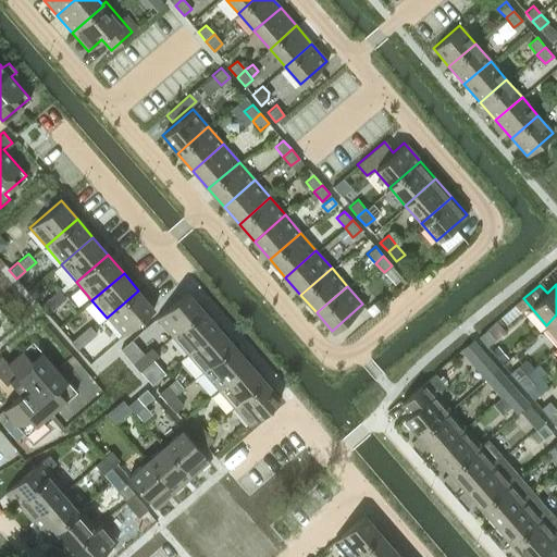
[(56,307),(66,297),(59,288),(48,298),(56,307)]
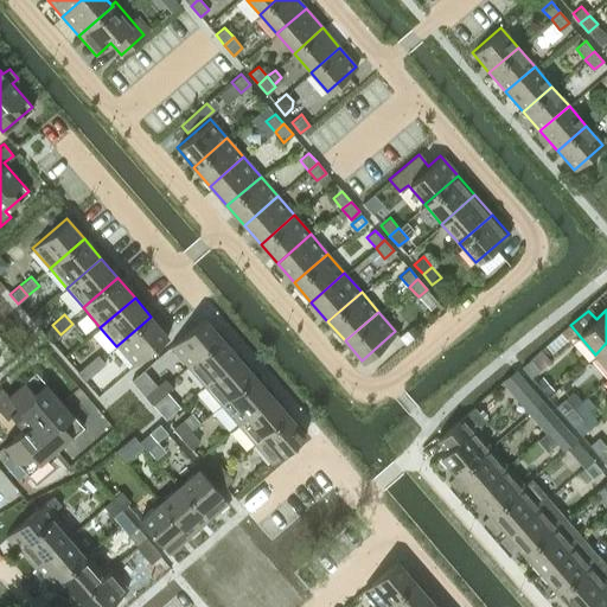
[(133,365),(167,336),(151,317),(116,346),(133,365)]
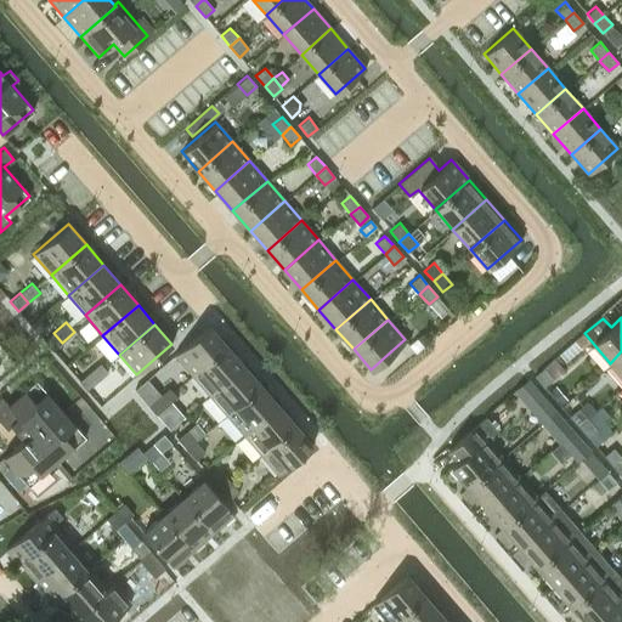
[(191,374),(225,344),(208,324),(174,354),(191,374)]
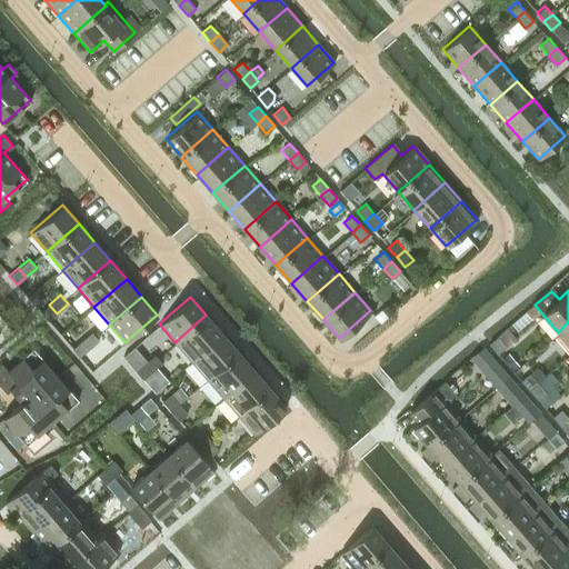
[(48,321),(57,313),(49,305),(40,312),(48,321)]
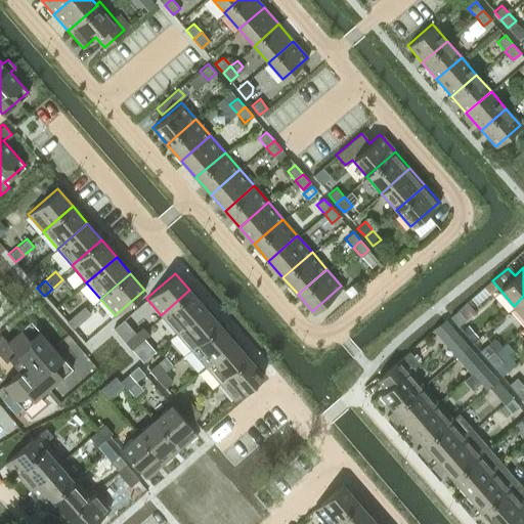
[(350,296),(359,288),(354,281),(345,290),(350,296)]
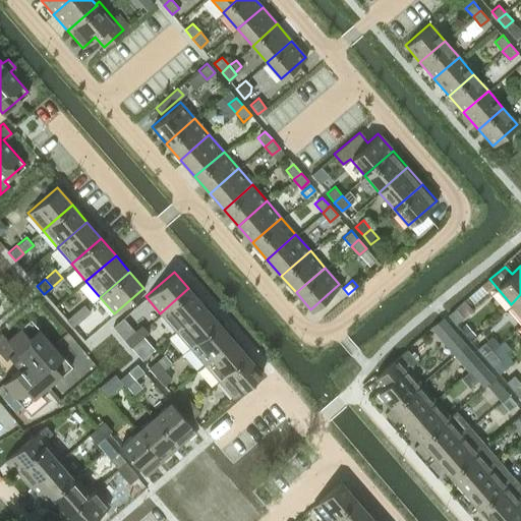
[(487,280),(481,286),(486,292),(493,286),(487,280)]
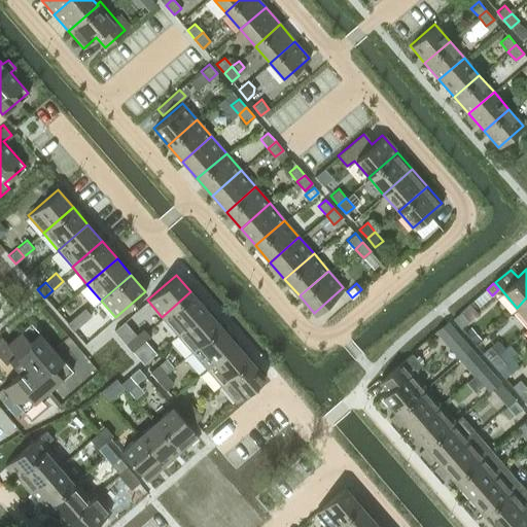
[(176,335),(206,309),(190,291),(162,317),(176,335)]
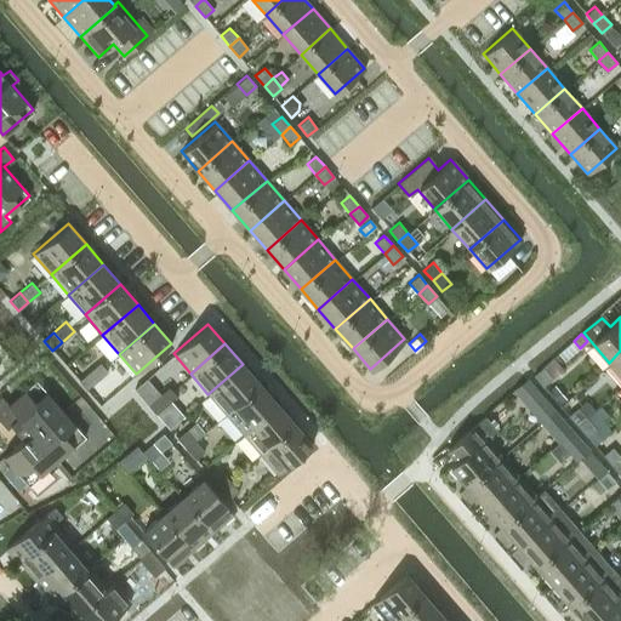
[(620,376),(620,351),(609,363),(620,376)]
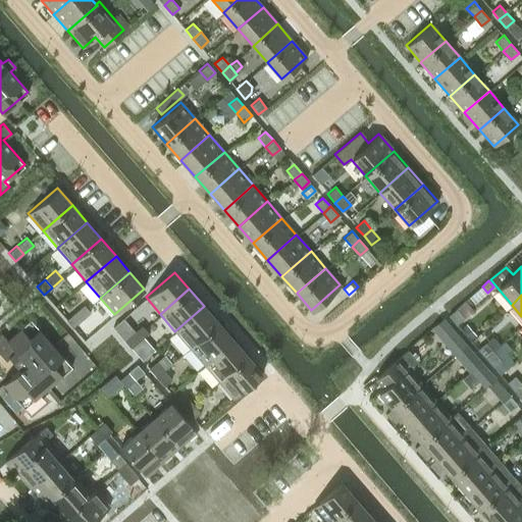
[(456,325),(473,311),(465,302),(448,315),(456,325)]
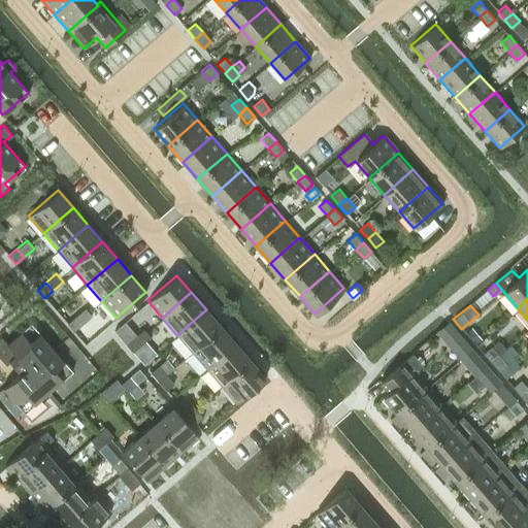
[(83,324),(92,316),(85,307),(75,316),(83,324)]
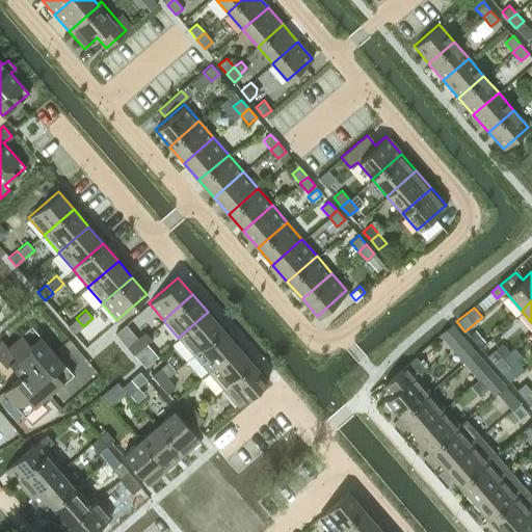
[(193,354),(222,329),(208,312),(178,338),(193,354)]
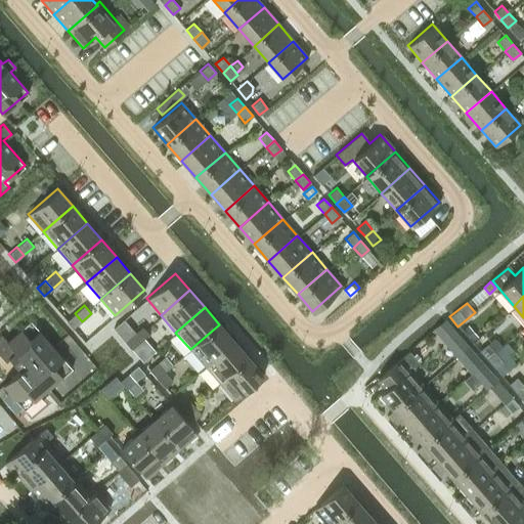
[(73,329),(82,321),(75,313),(66,321),(73,329)]
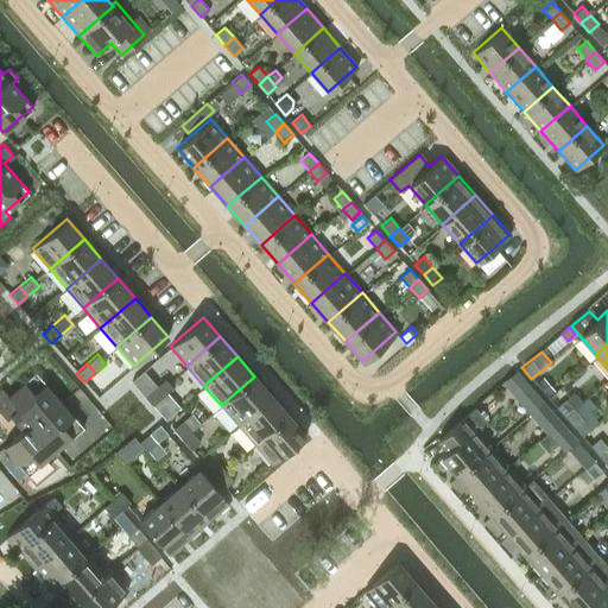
[(515,373),(513,369),(496,384),(498,385),(510,400),(527,386),(525,384),(515,373)]
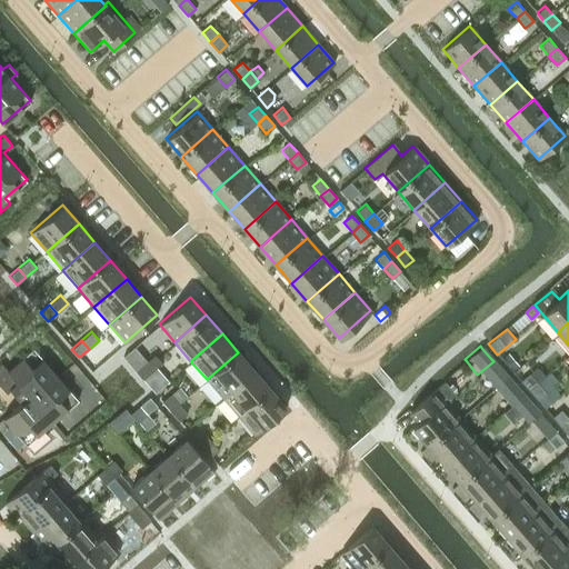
[(25,445),(78,399),(33,347),(7,370),(0,362),(0,387),(6,393),(10,390),(20,402),(2,418),(9,426),(23,443),(25,445)]
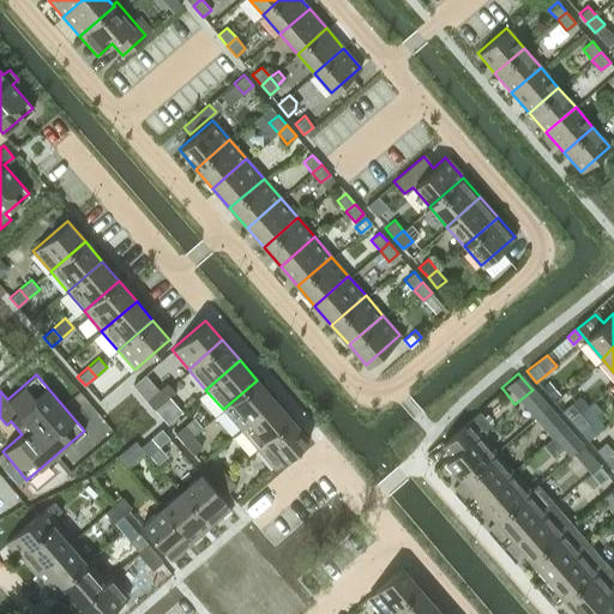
[(240,428),(274,399),(257,380),(223,409),(240,428)]
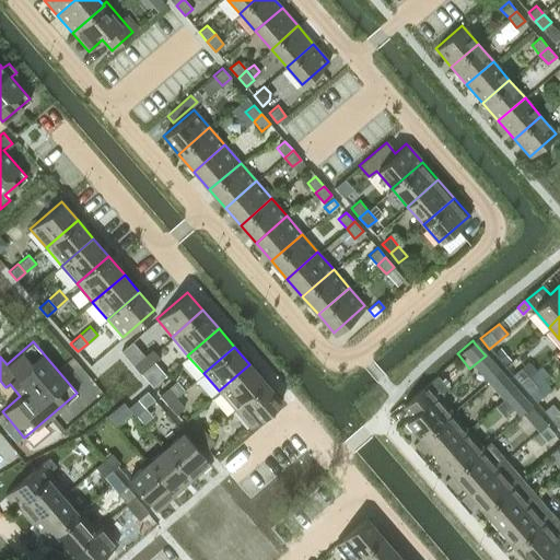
[(492,352),(503,365),(510,359),(499,347),(492,352)]
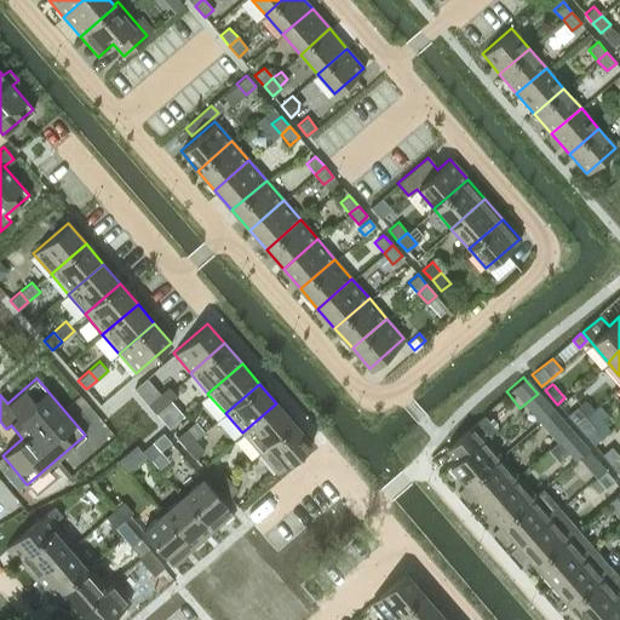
[(165,403),(176,395),(168,385),(158,394),(165,403)]
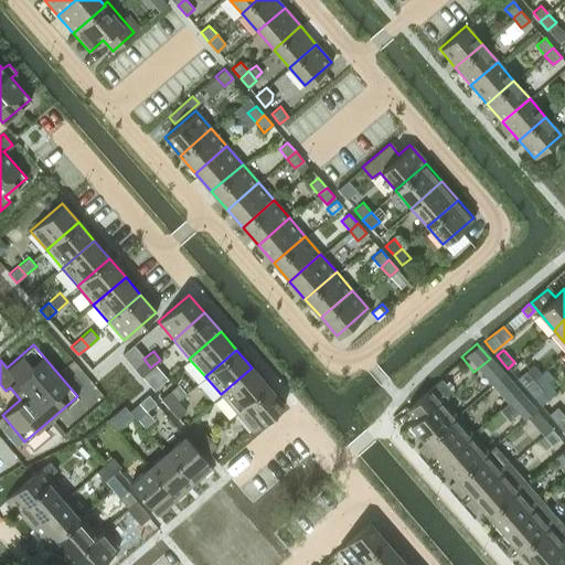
[(141,376),(150,368),(144,359),(134,368),(141,376)]
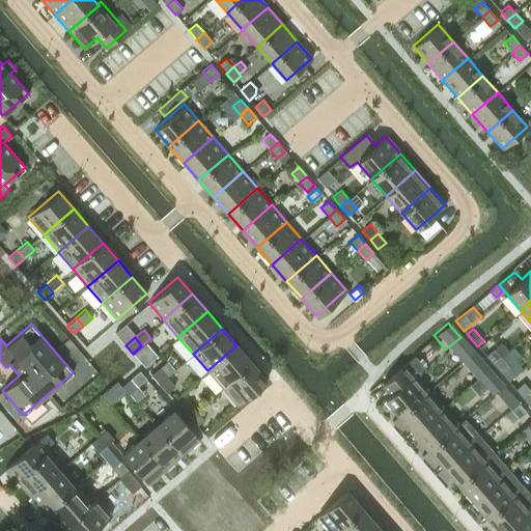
[(222,388),(251,363),(236,345),(207,370),(222,388)]
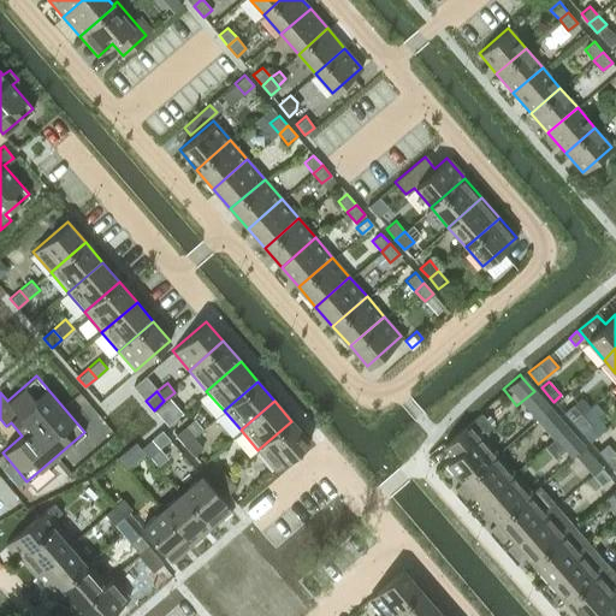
[(572,422),(581,414),(573,404),(563,412),(572,422)]
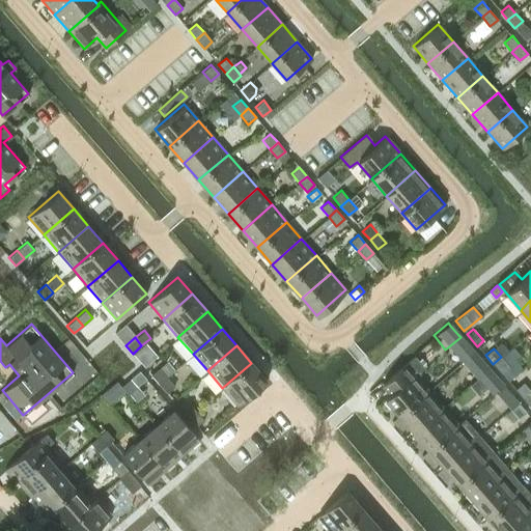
[(420,368),(411,358),(411,357),(380,384),(389,394),(384,398),(399,416),(428,391),(413,373),(420,368)]
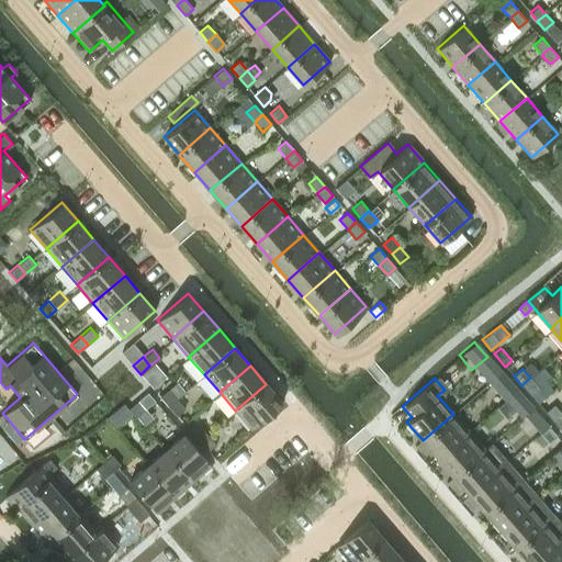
[(543,384),(539,389),(530,378),(521,385),(537,403),(550,393),(543,384)]
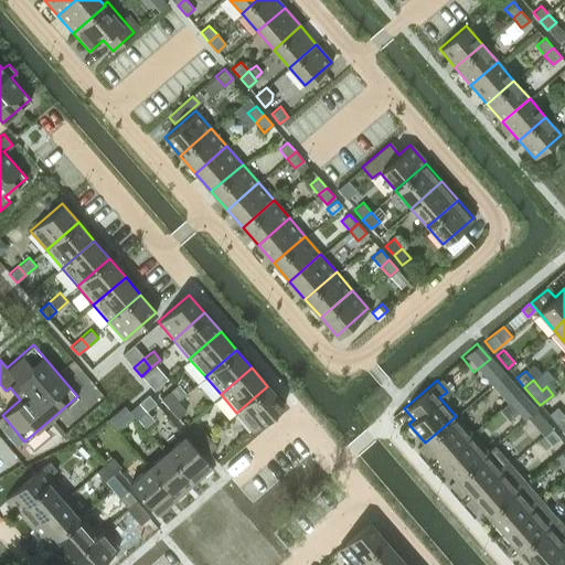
[(512,400),(520,393),(511,382),(503,390),(512,400)]
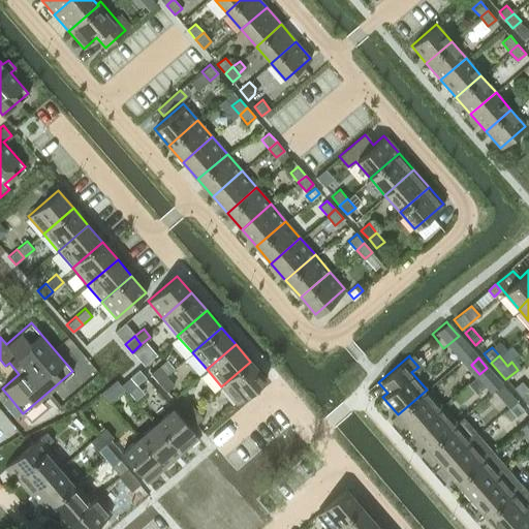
[(236,404),(266,378),(250,362),(221,386),(236,404)]
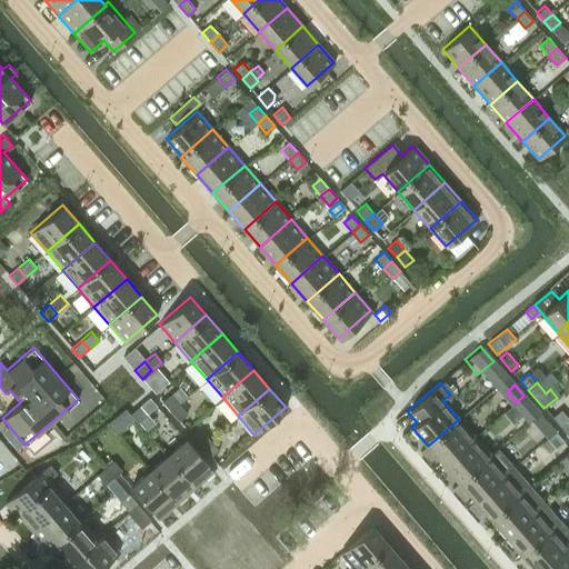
[(169,411),(178,403),(170,393),(161,401),(169,411)]
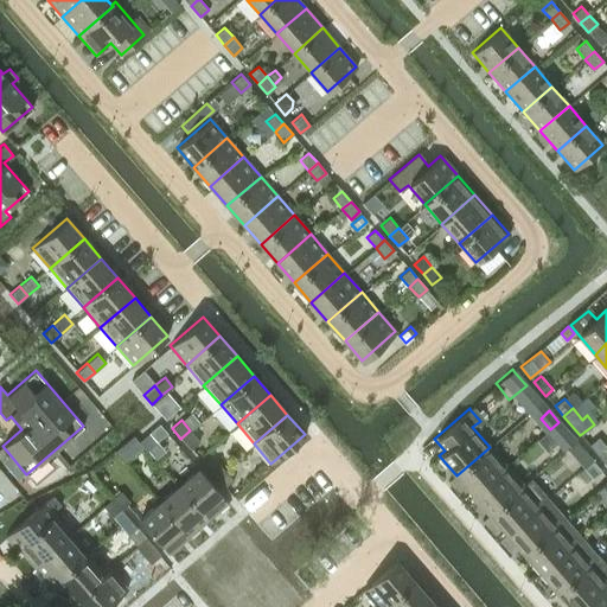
[(567,449),(575,441),(558,422),(550,429),(567,449)]
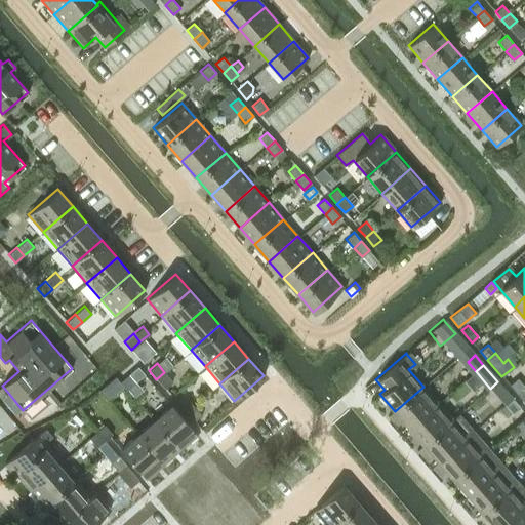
[(135,381),(145,374),(137,366),(128,373),(135,381)]
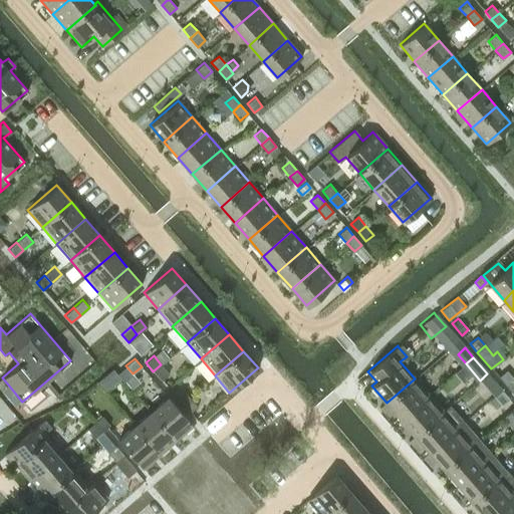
[(161,379),(169,373),(161,364),(153,371),(161,379)]
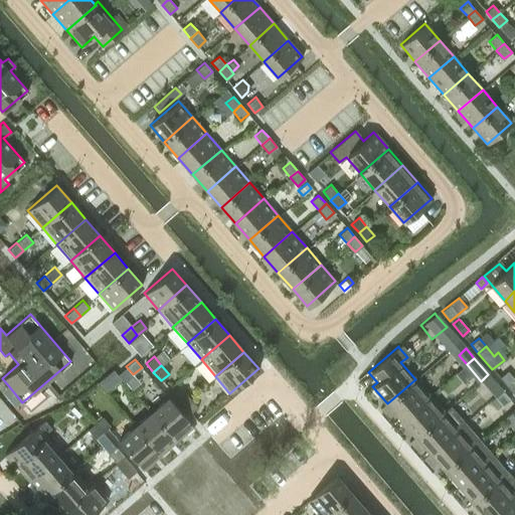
[(140,383),(133,374),(126,366),(118,374),(124,382),(125,381),(132,389),(140,383)]
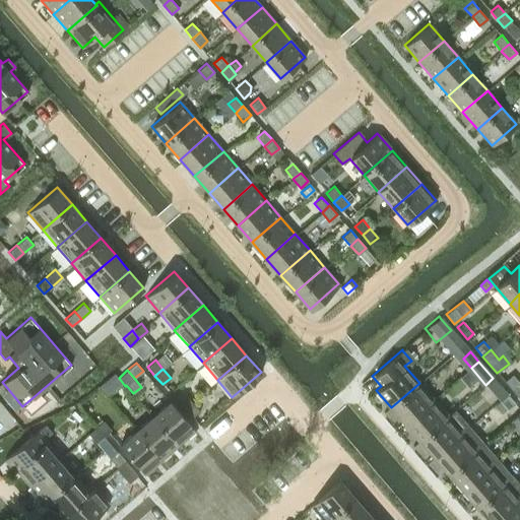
[(512,390),(519,383),(512,374),(504,381),(512,390)]
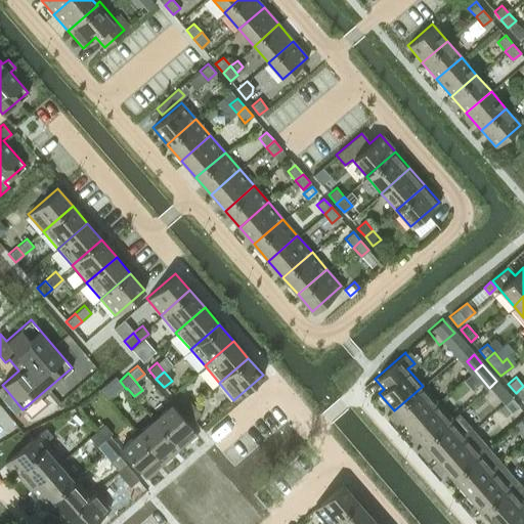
[(504,404),(511,397),(496,381),(489,388),(504,404)]
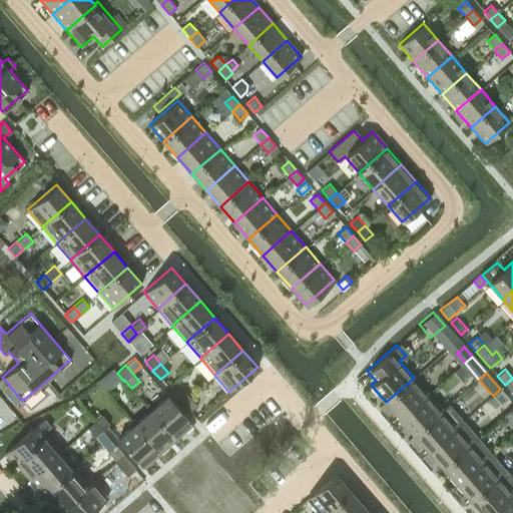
[(400,418),(428,394),(414,378),(386,402),(400,418)]
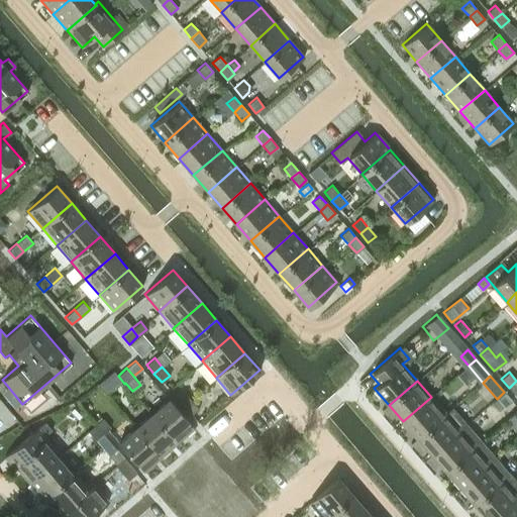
[(21,403),(8,387),(2,392),(15,408),(21,403)]
